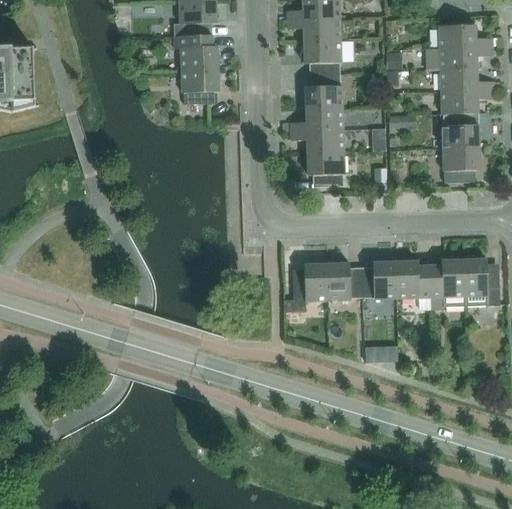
[(173,35),(181,35),(206,34),(205,22),(216,22),(216,0),(179,0),(179,22),(173,22),(173,35)]
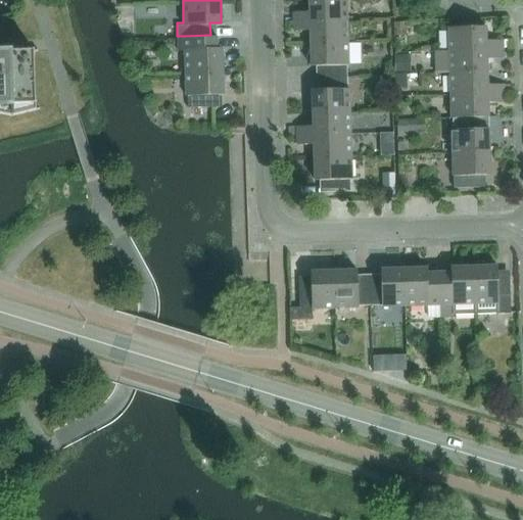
[(292,10),(293,19),(346,17),(345,0),(308,0),(308,9),(292,10)]
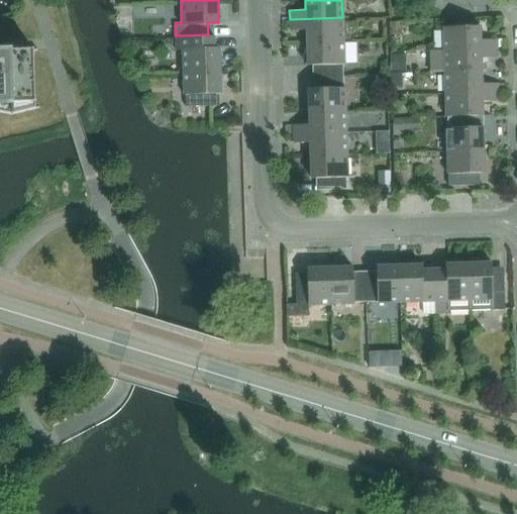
[(306,27),(306,40),(343,38),(342,17),(290,19),(290,27),(306,27)]
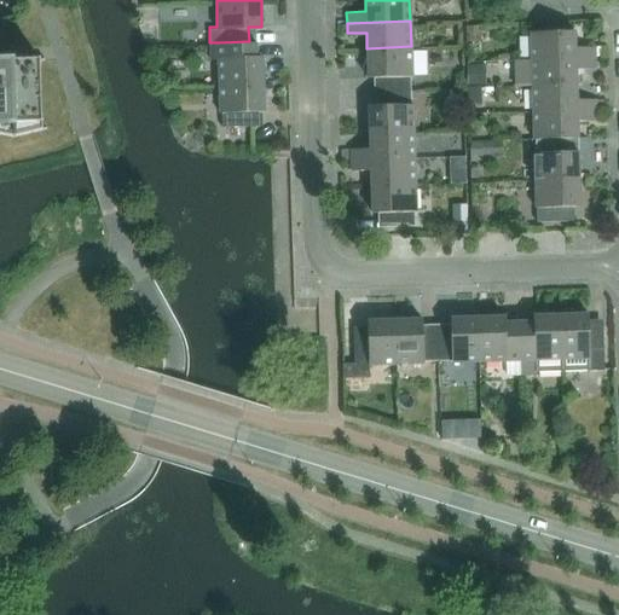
[(480,45),(480,24),(468,24),(468,45),(480,45)]
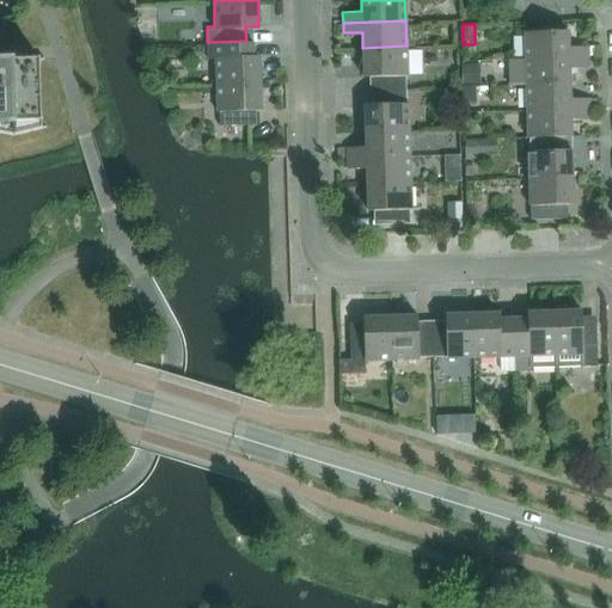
[(525,56),(588,55),(588,44),(568,44),(568,29),(524,30),(525,56)]
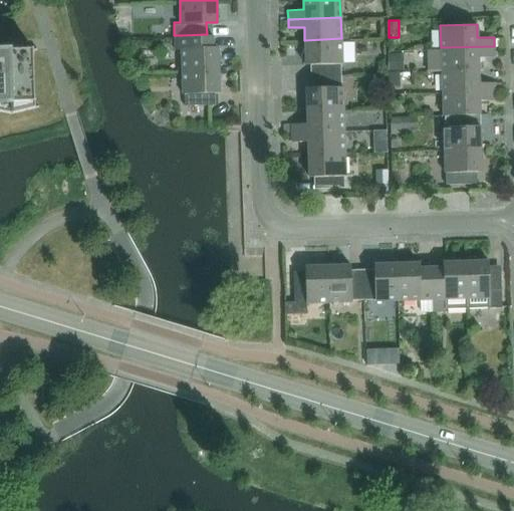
[(219,68),(218,45),(213,45),(213,34),(207,34),(182,35),(174,35),(175,47),(181,47),(182,69),(219,68)]
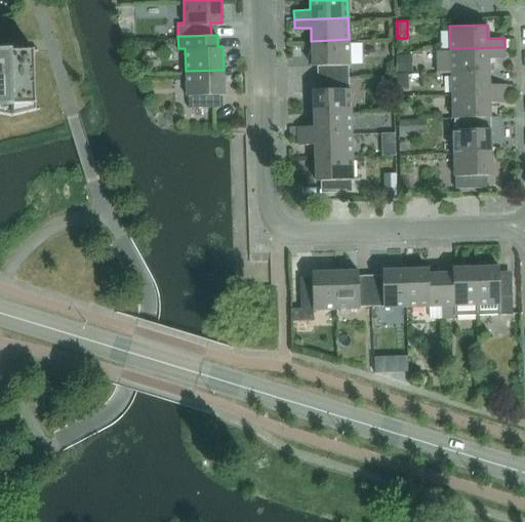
[(323,64),(323,75),(348,74),(348,63),(349,63),(349,39),(311,41),(312,64),(323,64)]
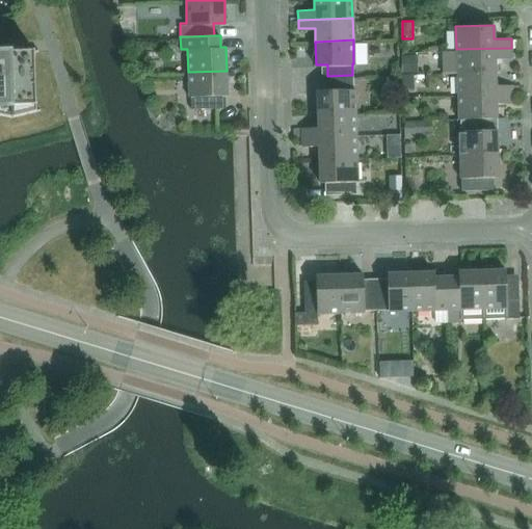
[(38,50),(38,48),(0,49),(0,113),(11,115),(41,109),(40,107),(36,108),(34,50),(38,50)]
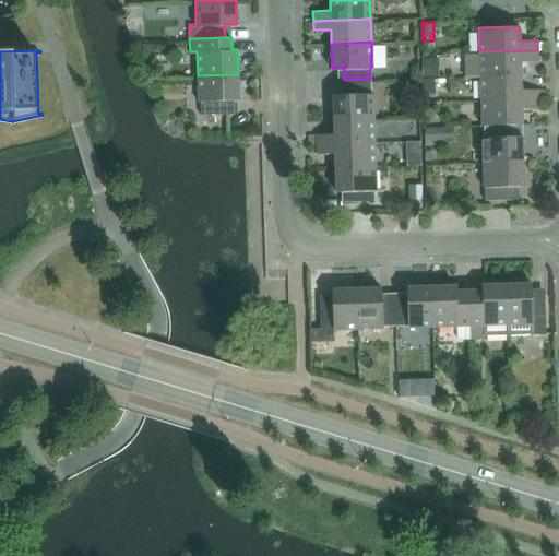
[(537,60),(537,50),(479,51),(464,52),(464,77),(480,75),(520,74),(520,60),(537,60)]
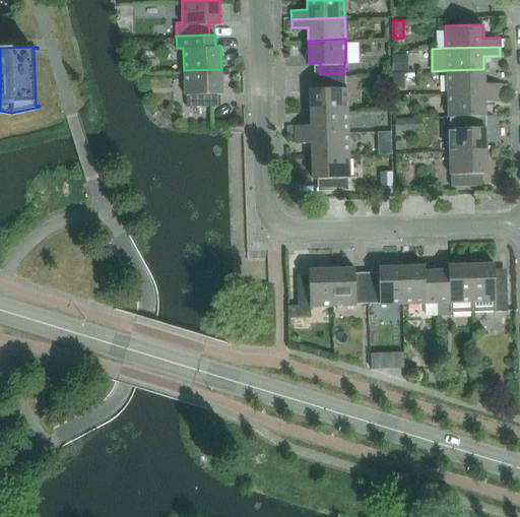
[(408,51),(392,51),(392,70),(408,69),(408,51)]
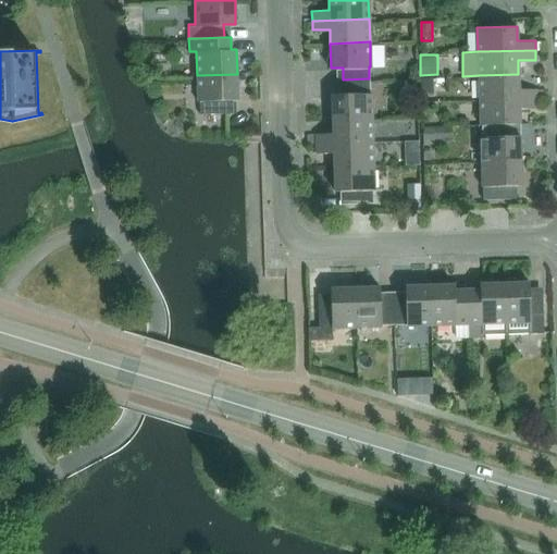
[(237,74),(197,75),(198,99),(199,99),(200,112),(226,112),(226,99),(237,98),(237,74)]
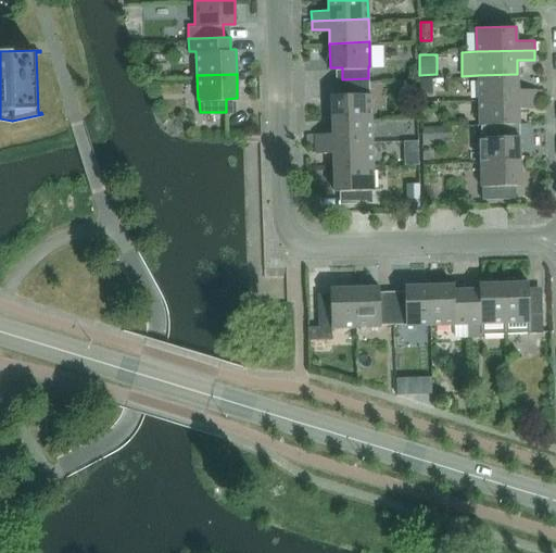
[(478,75),(478,99),(535,97),(535,87),(518,87),(517,74),(478,75)]
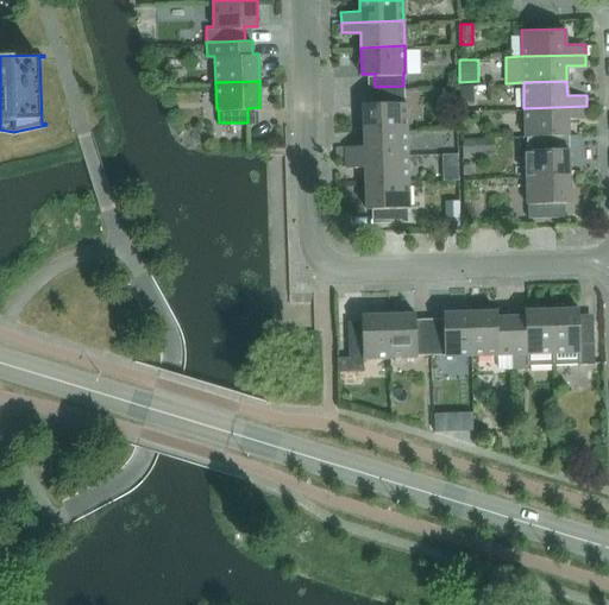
[(471,99),(471,83),(460,83),(462,99),(471,99)]
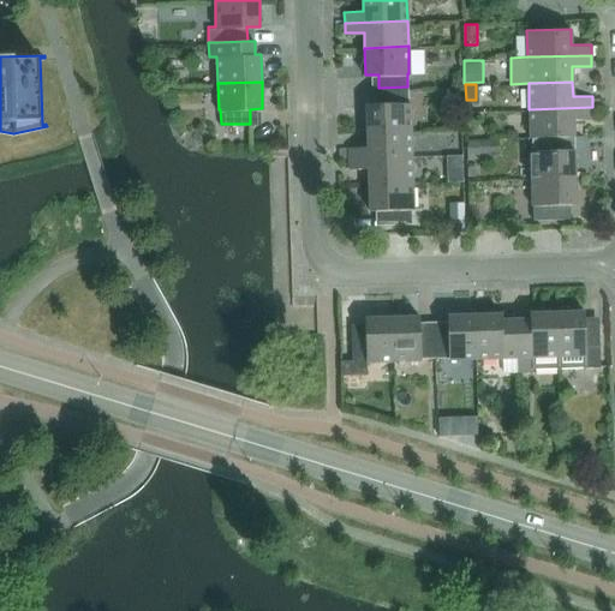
[(366,103),(366,130),(411,127),(410,101),(407,101),(407,87),(378,88),(380,102),(366,103)]
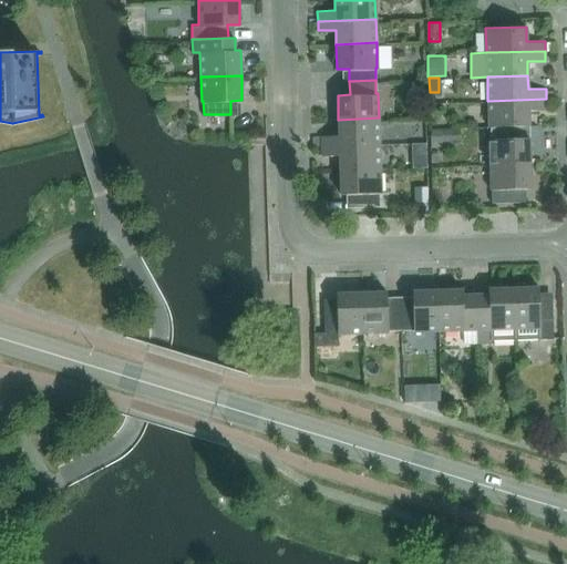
[(488,125),(490,125),(516,124),(529,124),(528,109),(546,109),(546,99),(487,101),(488,125)]
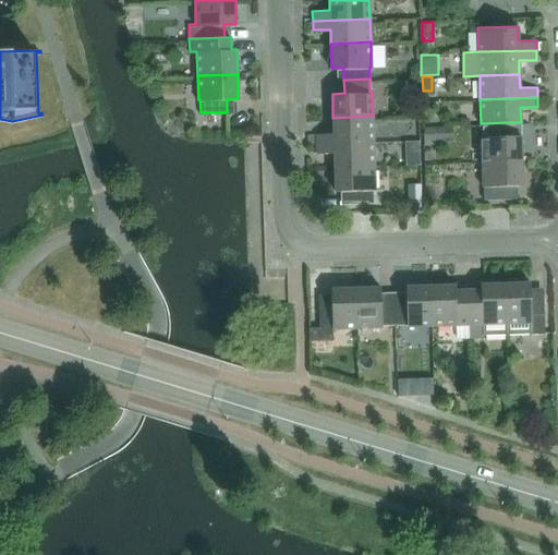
[(316,132),(316,142),(373,140),(373,116),(332,118),(334,132),(316,132)]
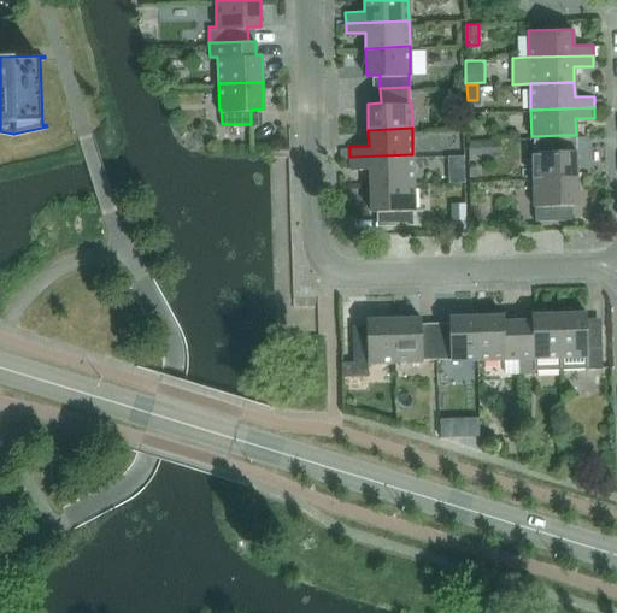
[(532,151),(533,177),(577,176),(576,149),(563,149),(562,135),(533,136),(534,151),(532,151)]
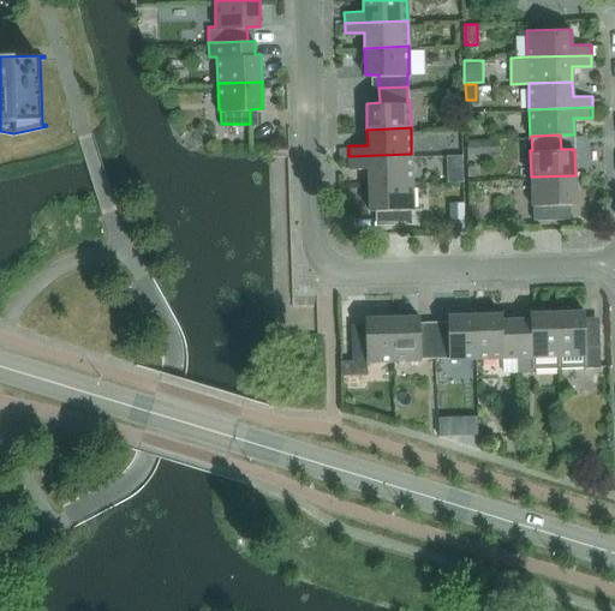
[(479,138),(469,138),(469,151),(479,151),(479,138)]
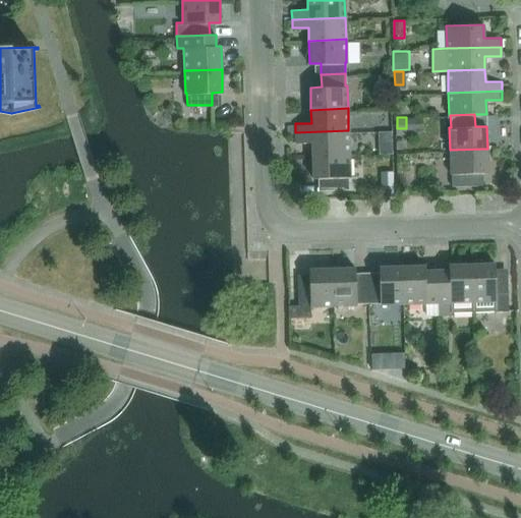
[(311,141),(312,154),(349,153),(348,130),(295,132),(295,141),(311,141)]
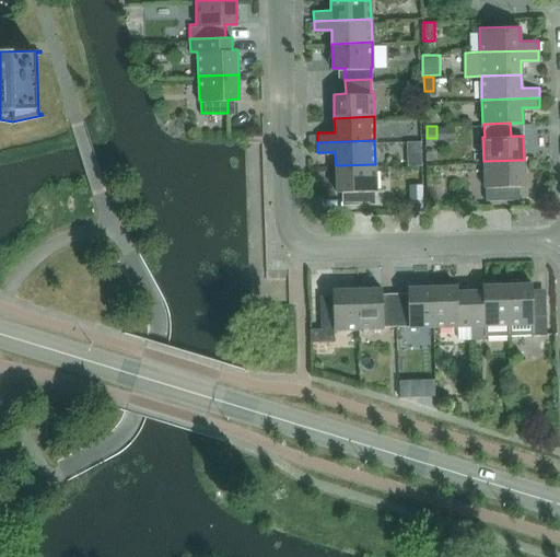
[(420,152),(407,153),(407,165),(421,164),(420,152)]
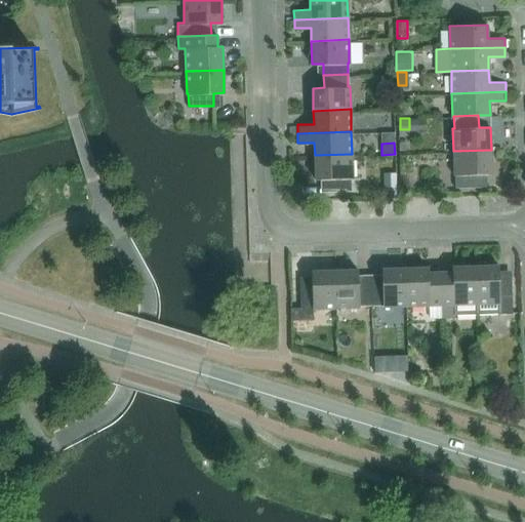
[(491,173),(491,150),(453,151),(454,174),(454,187),(480,186),(480,173),(491,173)]
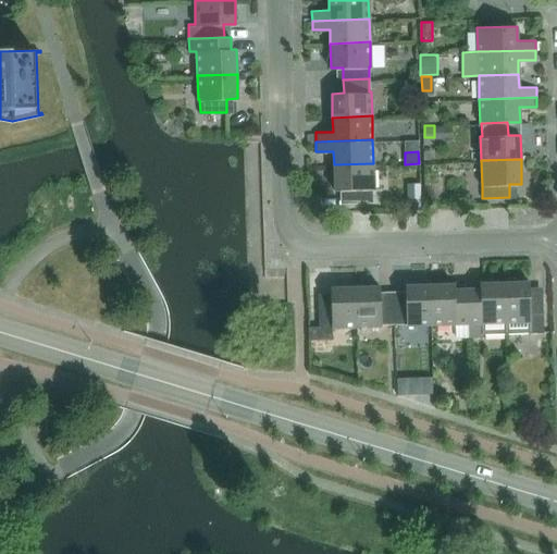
[(373,163),(334,164),(334,189),(346,189),(347,202),(373,200),(372,187),(373,187),(373,163)]
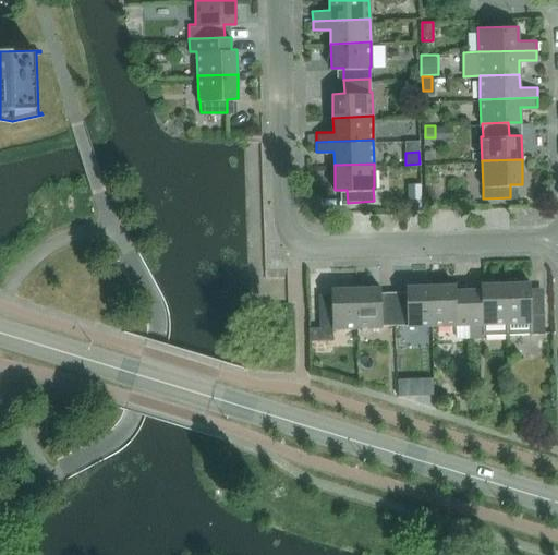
[(422,193),(407,194),(408,208),(408,209),(412,209),(422,209),(422,208),(422,193)]
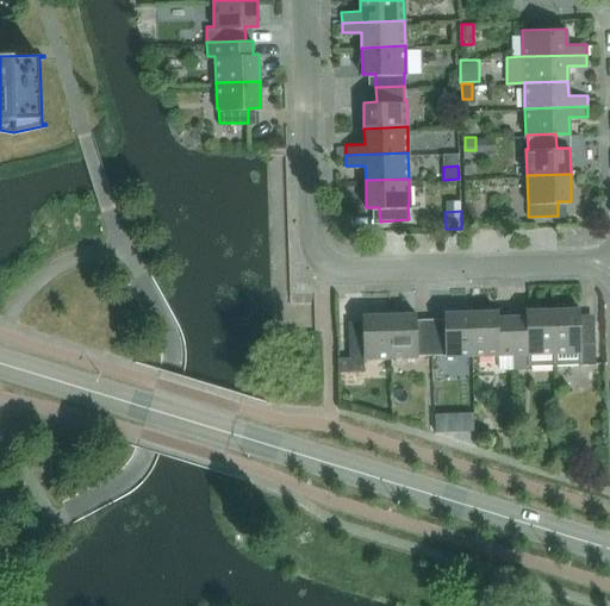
[(526,322),(512,322),(514,367),(528,367),(528,363),(554,363),(552,307),(526,308),(526,322)]
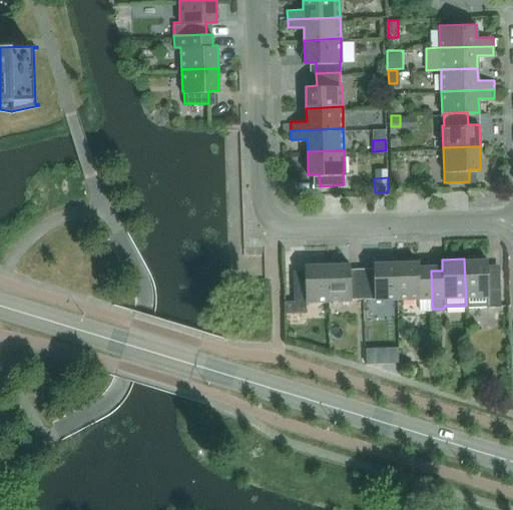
[(488,306),(500,305),(499,269),(487,269),(487,259),(464,259),(466,306),(488,305),(488,306)]
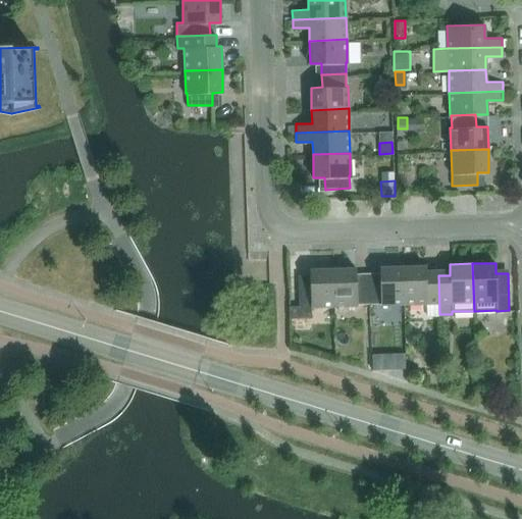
[(380,277),(368,277),(369,302),(381,302),(381,304),(404,303),(403,265),(379,266),(380,277)]
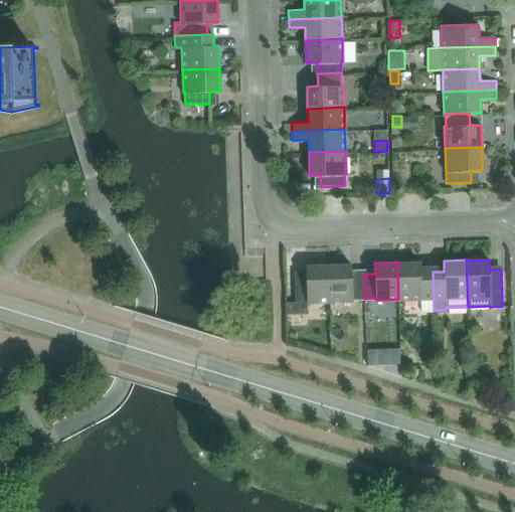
[(419,262),(397,262),(398,299),(420,298),(420,311),(434,310),(433,272),(420,273),(419,262)]
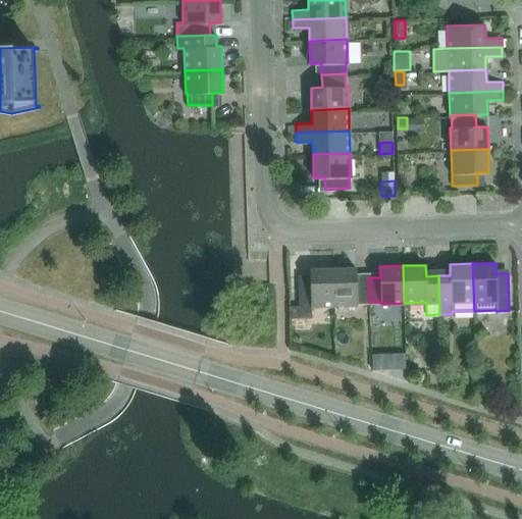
[(312,316),(311,306),(334,305),(332,267),(310,268),(310,279),(298,279),(299,304),(289,305),(289,317),(312,316)]
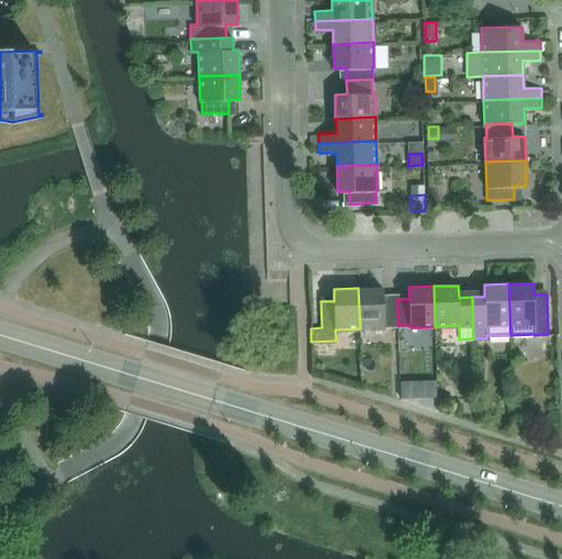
[(383,288),(358,288),(360,328),(384,327),(384,326),(397,325),(396,299),(383,299),(383,288)]
